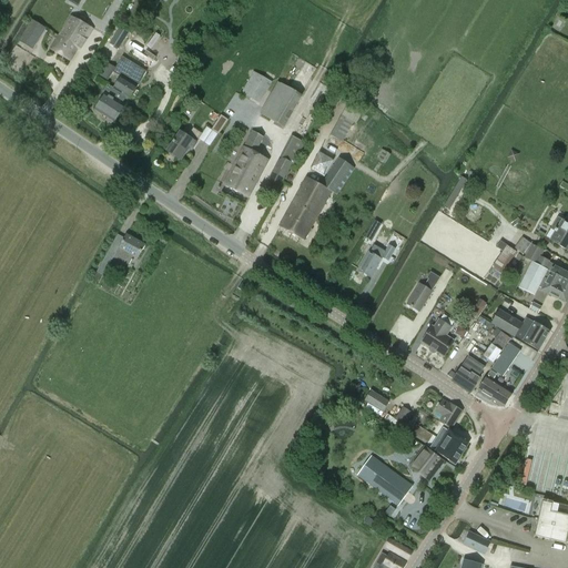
[(72,17),(60,36),(59,36),(81,49),(94,29),(72,17)]
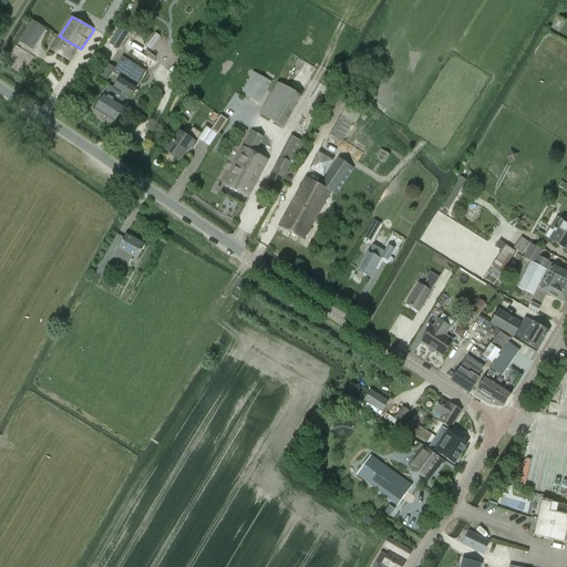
[(31,48),(44,28),(32,20),(19,40),(31,48)]
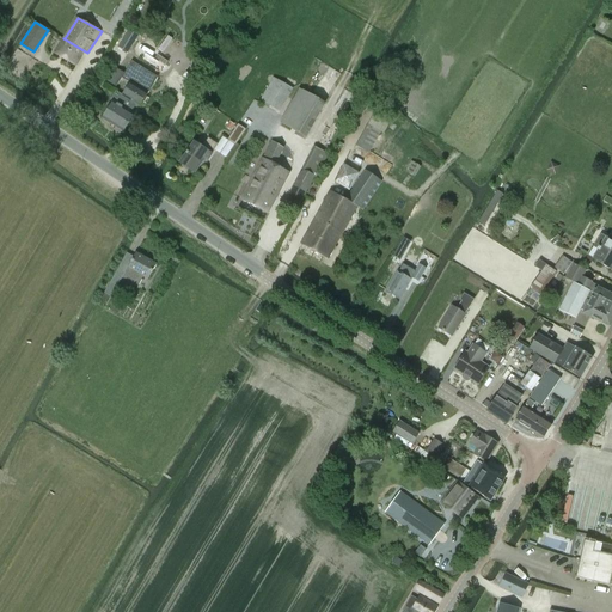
[(128,53),(138,37),(128,31),(118,47),(128,53)]
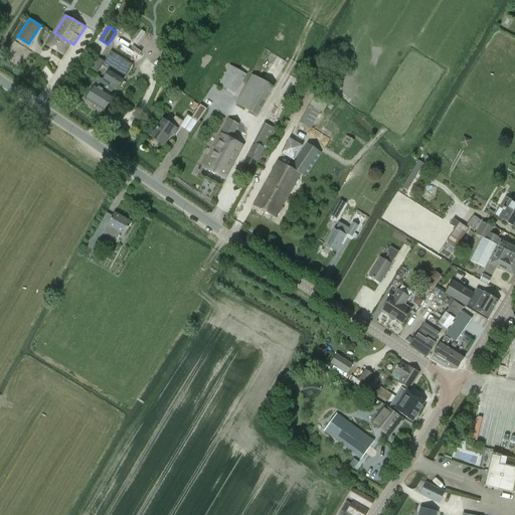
[(72,44),(73,44),(53,32),(46,44),(63,55),(70,44),(72,44)]
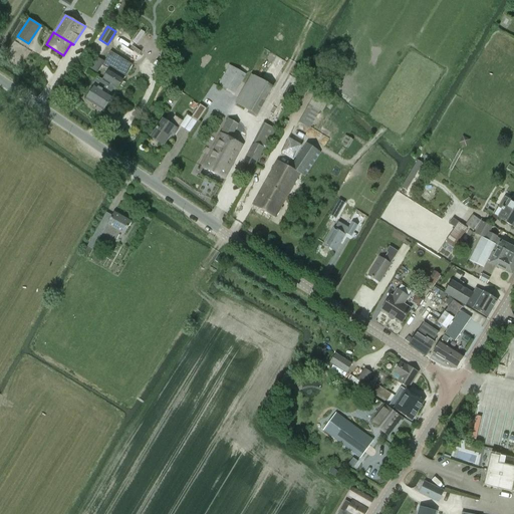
[(113,95),(108,93),(113,86),(117,88),(133,65),(110,51),(104,62),(97,57),(90,69),(97,73),(102,65),(109,70),(103,80),(101,78),(96,85),(86,100),(103,110),(113,95)]
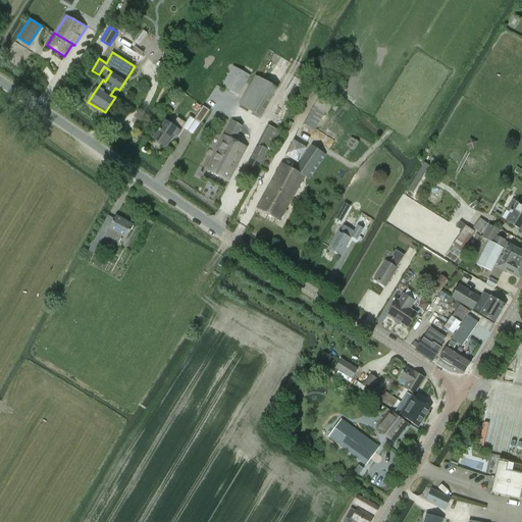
[(251,74),(235,65),(222,88),(239,97),(251,74)]
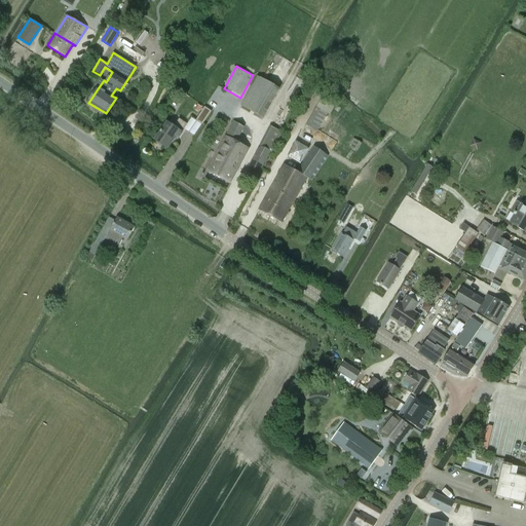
[(264,117),(280,88),(259,76),(242,105),(264,117)]
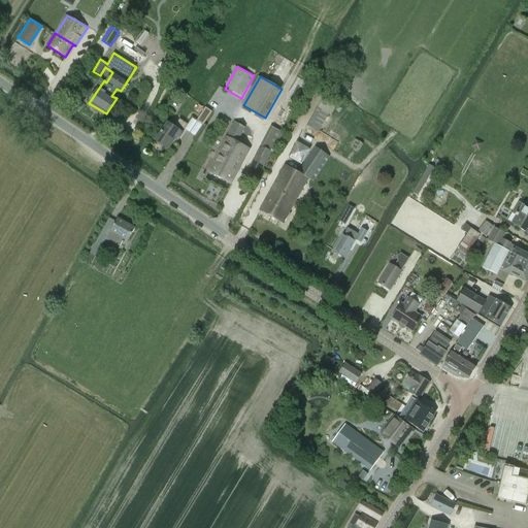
[(318,107),(307,126),(319,132),(329,113),(331,114),(335,107),(323,99),(318,107)]
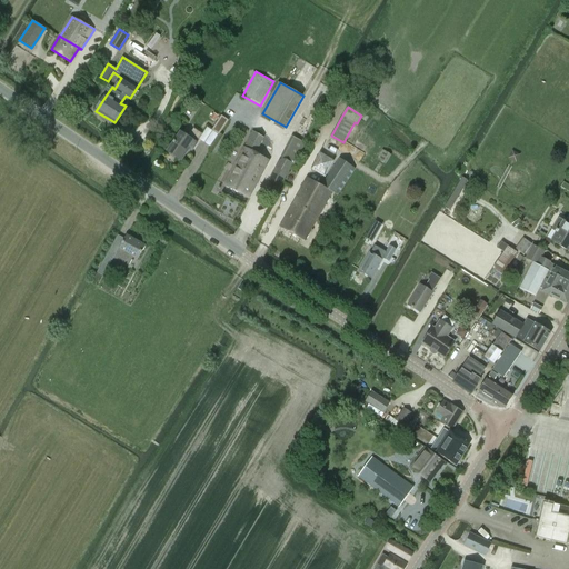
[(219,136),(229,120),(221,116),(211,130),(219,136)]
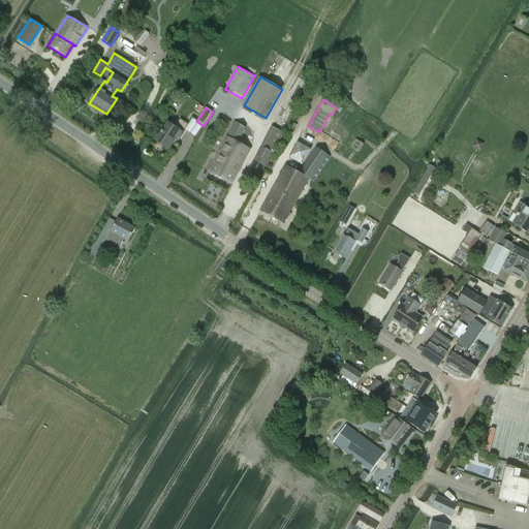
[(178,141),(188,125),(181,120),(175,128),(168,124),(157,142),(168,150),(176,138),(178,141)]
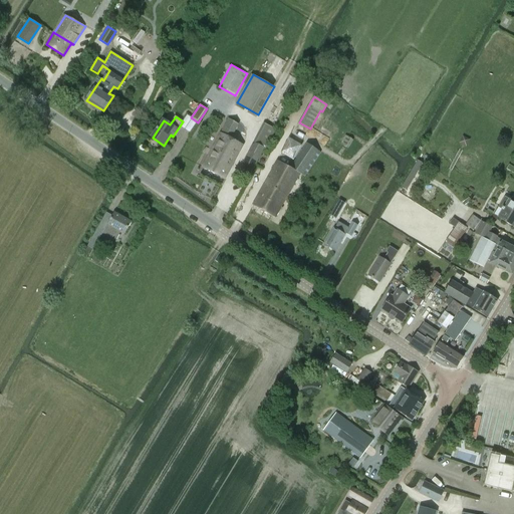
[(243,146),(231,140),(239,123),(229,118),(213,149),(230,158),(232,153),(238,156),(243,146)]
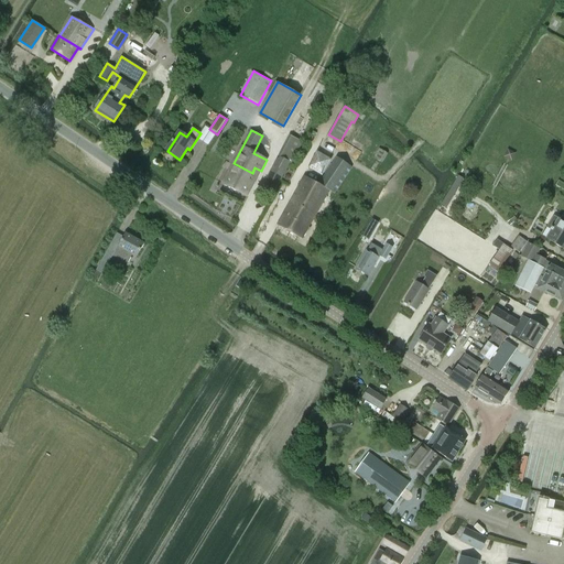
[(278,160),(272,170),(284,175),(289,166),(291,162),(293,163),(293,161),(303,142),(290,136),(280,156),(281,158),(278,160)]
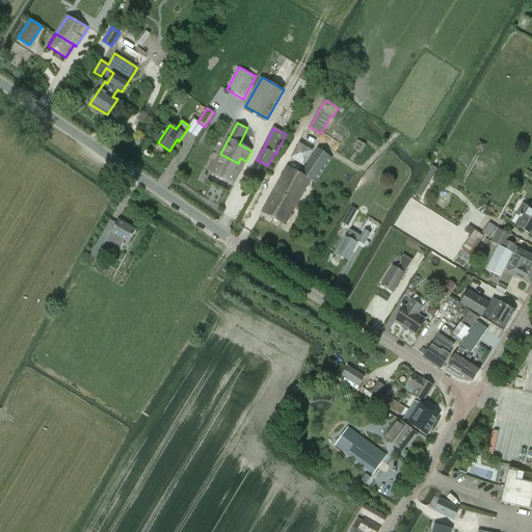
[(352,149),(362,154),(366,144),(357,140),(352,149)]
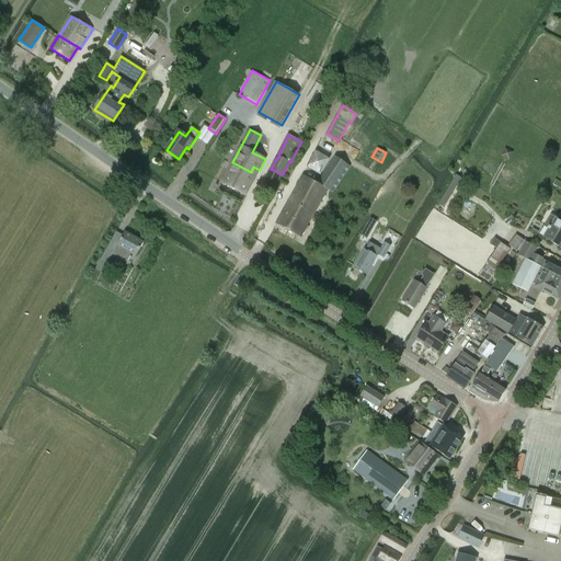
[(304,220),(309,224),(328,190),(333,193),(351,167),(336,156),(319,183),(305,175),(285,210),(295,216),(292,220),(300,225),(304,220)]
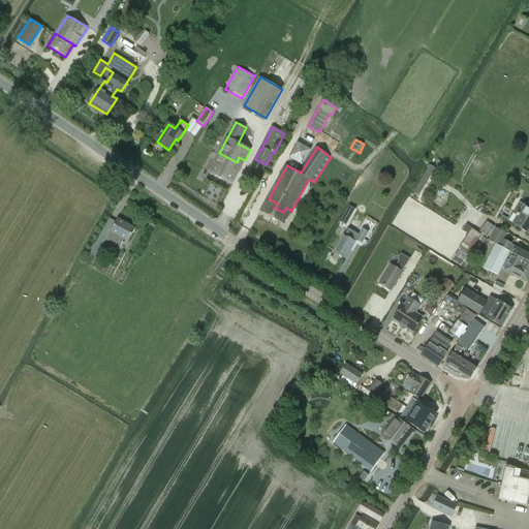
[(232,185),(245,160),(239,157),(237,162),(219,153),(209,173),(232,185)]
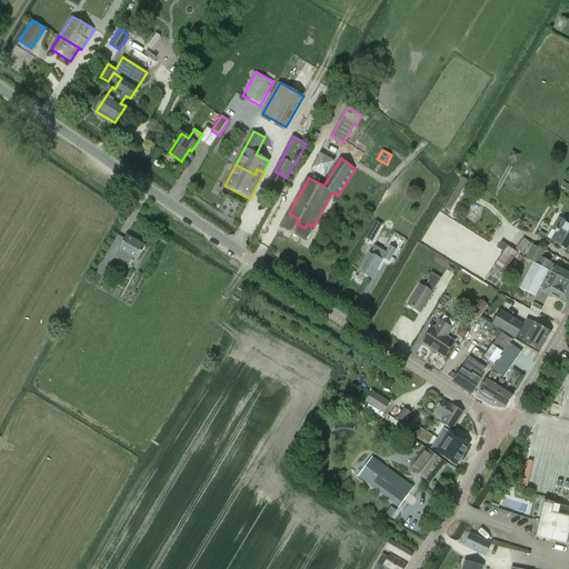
[(287,177),(275,171),(270,181),(281,187),(287,177)]
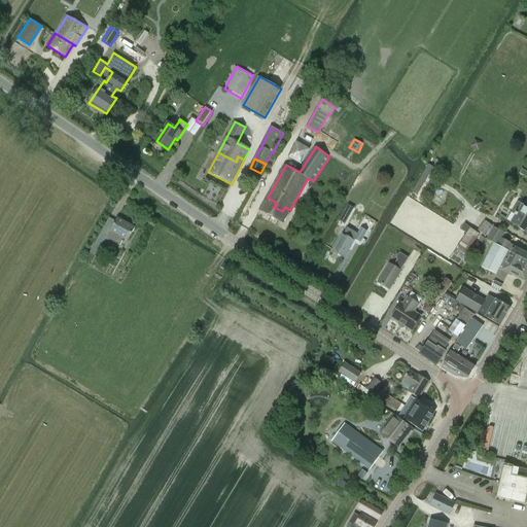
[(432,168),(428,165),(412,192),(416,195),(432,168)]
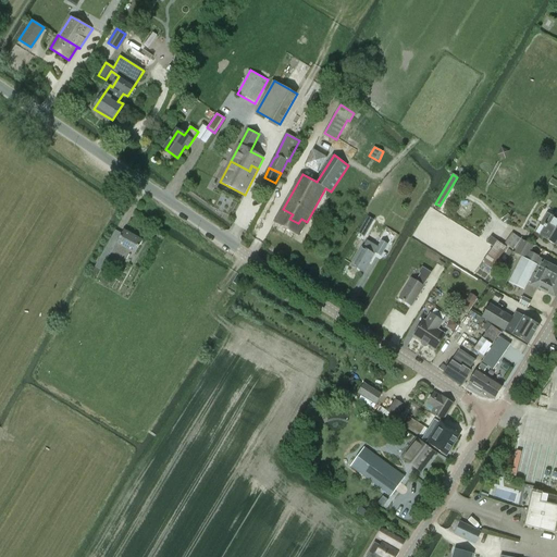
[(299,236),(307,222),(301,219),(298,223),(289,219),(293,214),(283,209),(275,223),(299,236)]
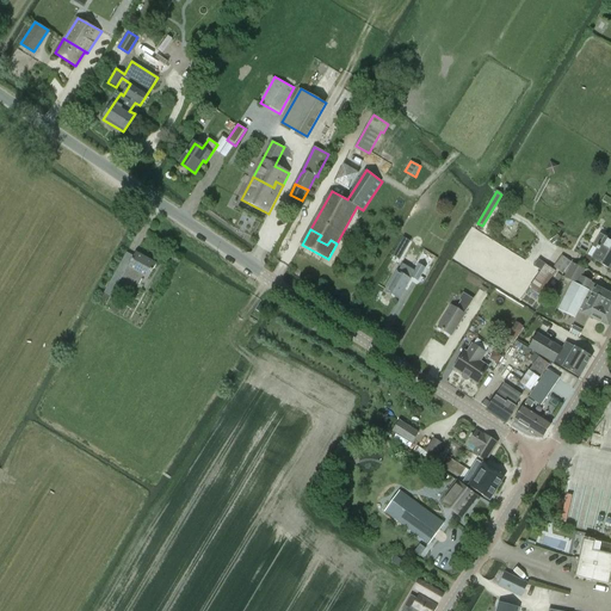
[(610,241),(600,236),(588,257),(610,270),(610,241)]
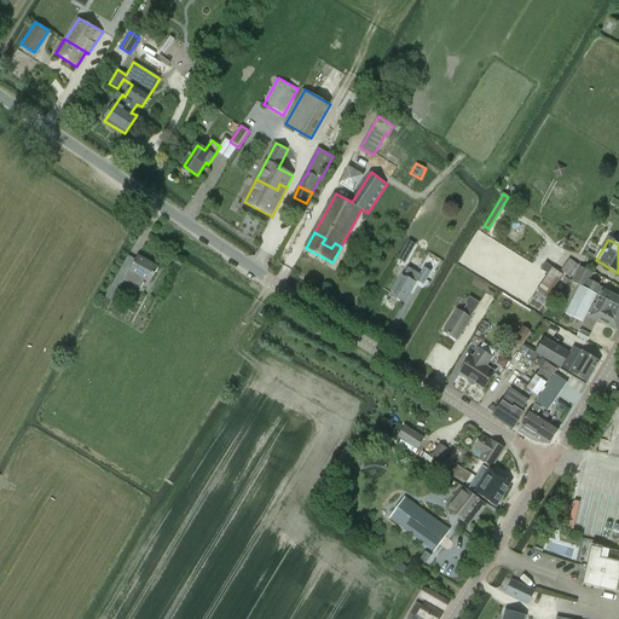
[(150,283),(160,267),(138,255),(125,279),(142,288),(145,279),(150,283)]
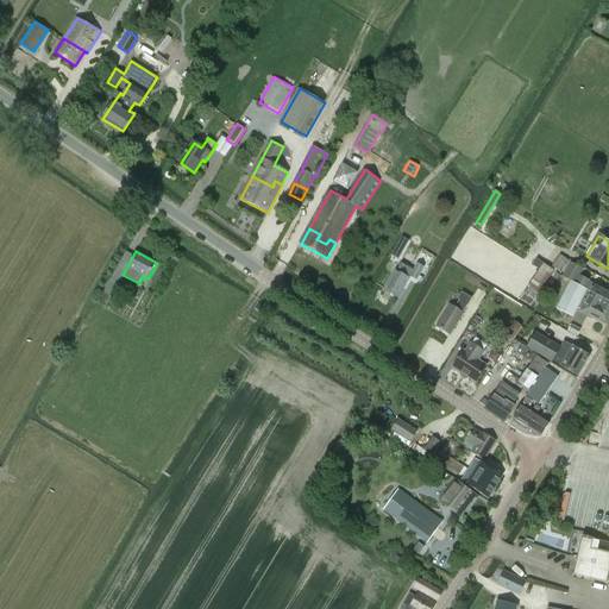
[(562,256),(553,268),(560,274),(569,262),(562,256)]
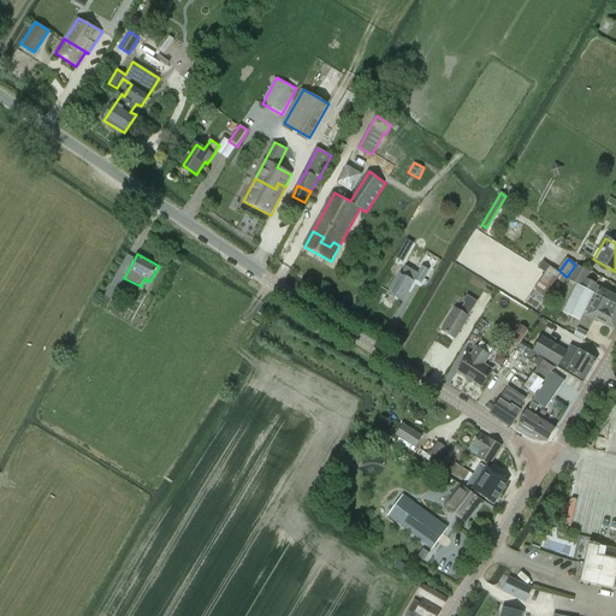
[(533,290),(544,297),(561,273),(550,266),(533,290)]
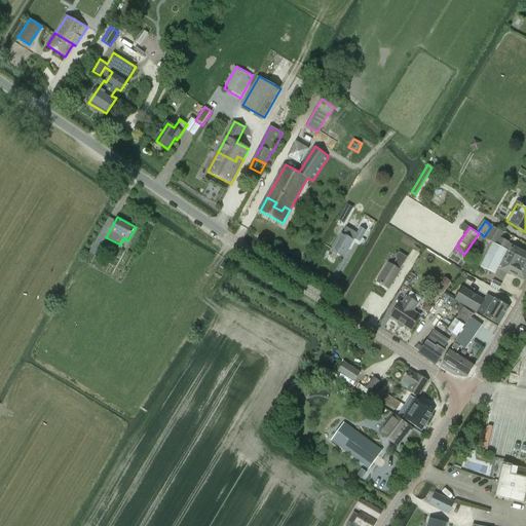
[(486,239),(492,243),(493,242),(505,250),(504,250),(525,260),(525,252),(509,243),(509,242),(500,238),(503,232),(492,227),(486,239)]
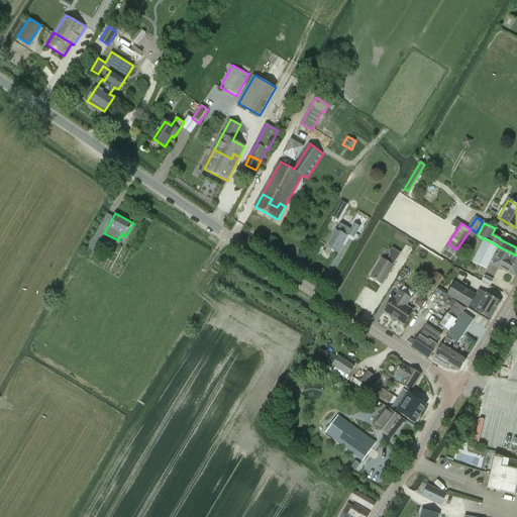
[(359,227),(354,224),(348,235),(353,238),(359,227)]
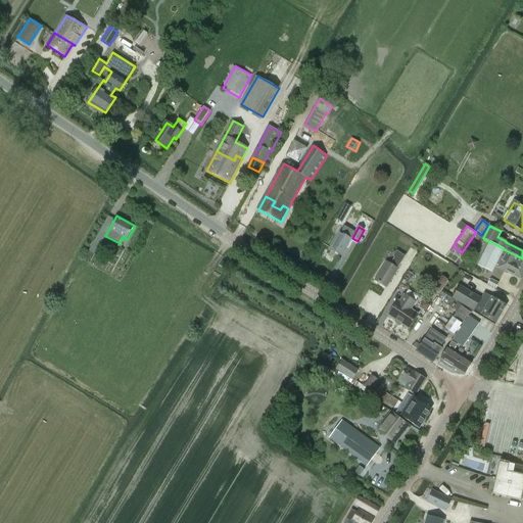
[(342,256),(351,239),(340,233),(331,249),(342,256)]
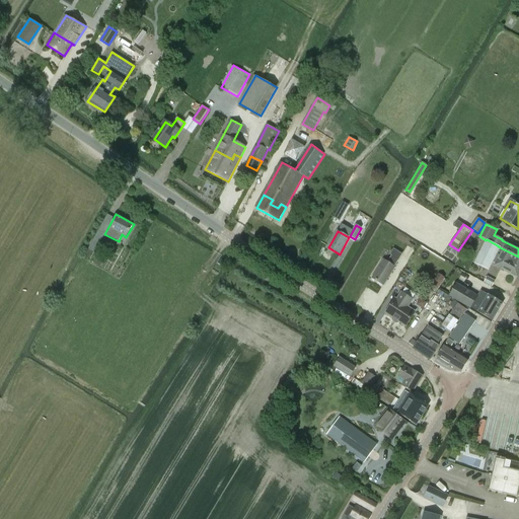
[(97,232),(88,249),(93,251),(102,235),(97,232)]
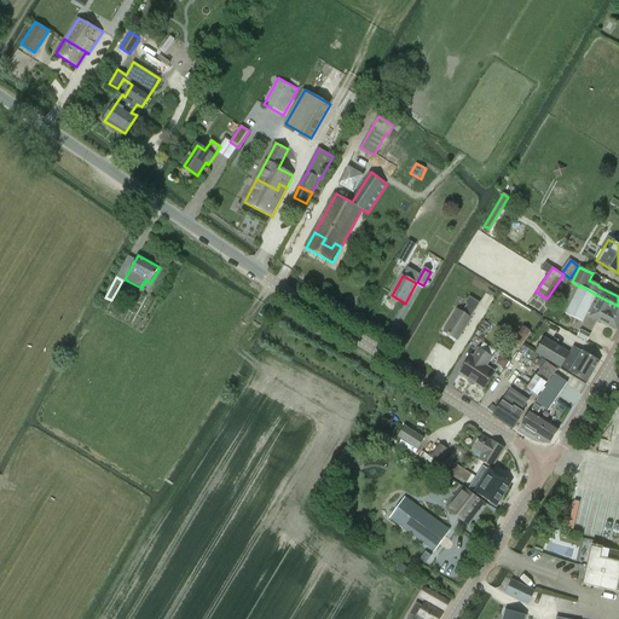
[(617,330),(618,325),(618,306),(594,294),(595,294),(580,285),(579,287),(566,314),(583,323),(588,313),(591,314),(590,317),(617,330)]
